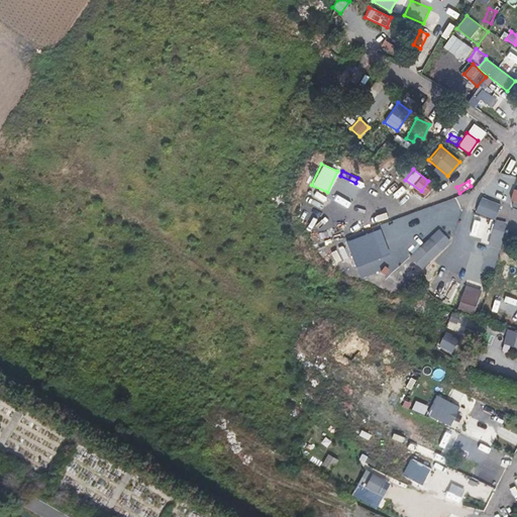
[(494,220),(500,204),(480,197),(474,212),(494,220)]
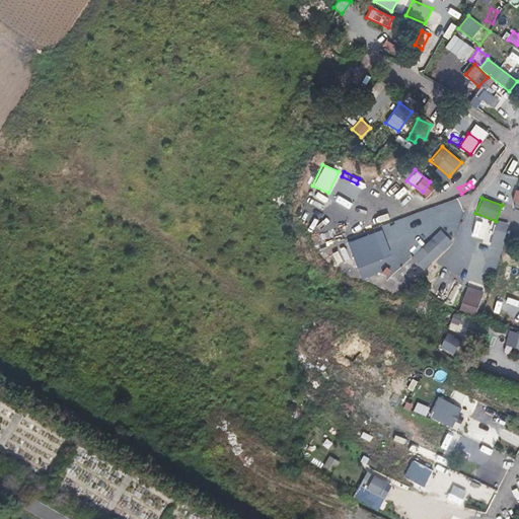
[(483,218),(475,238),(488,243),(496,223),(483,218)]
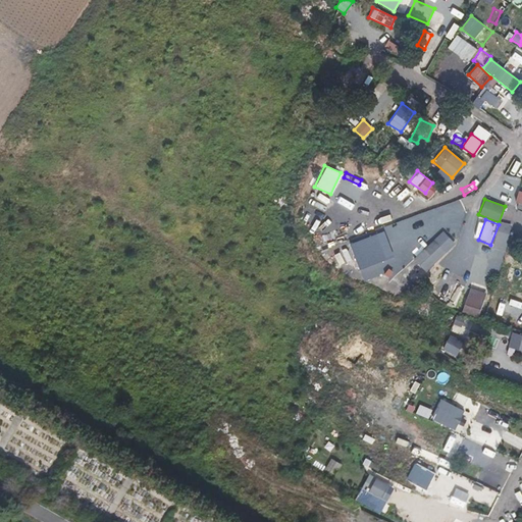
[(491,248),(504,251),(512,225),(500,221),(491,248)]
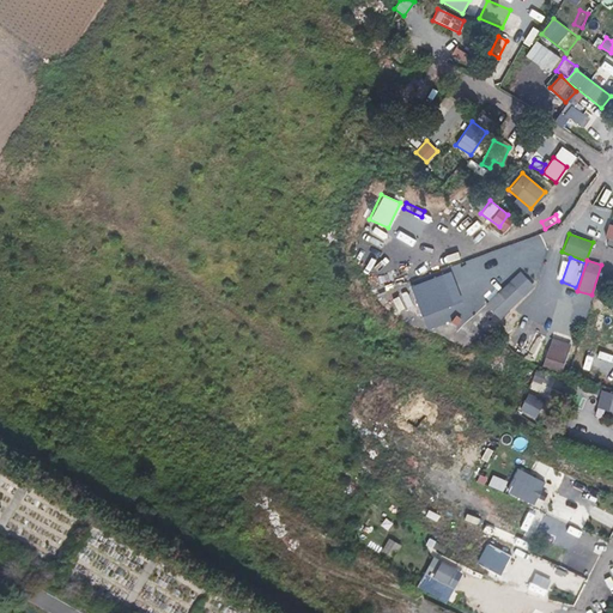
[(498,320),(534,286),(520,271),(484,303),(498,320)]
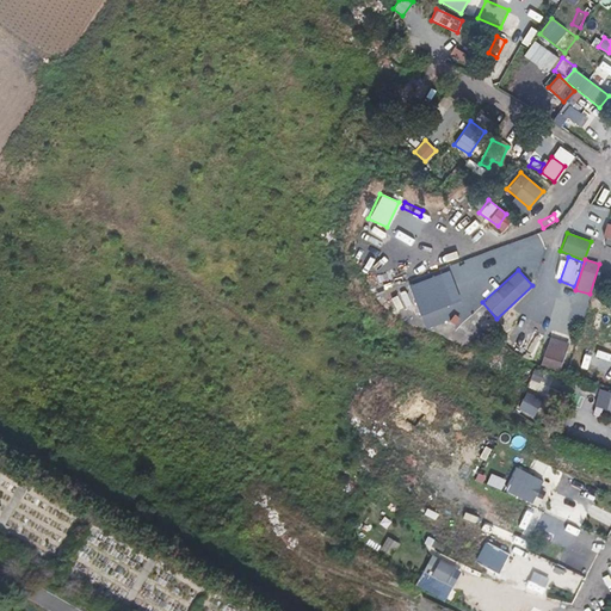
[(590,306),(585,325),(593,326),(597,308),(590,306)]
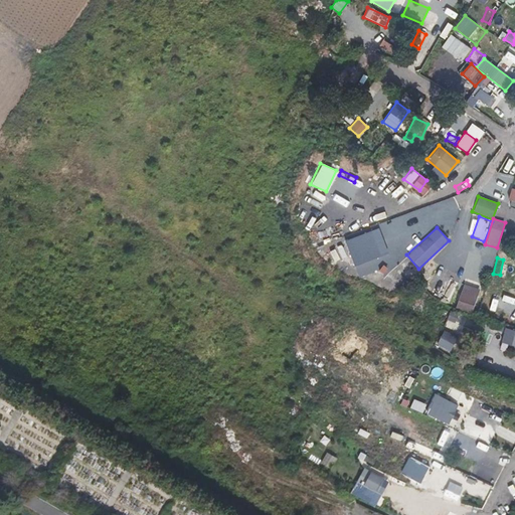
[(449,302),(458,283),(449,279),(440,298),(449,302)]
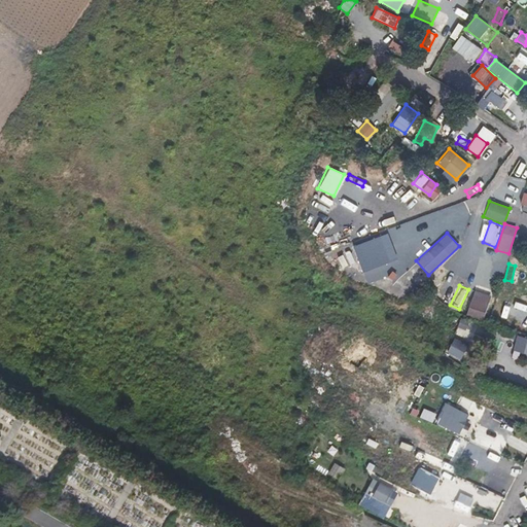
[(472,289),(465,318),(484,321),(490,293),(472,289)]
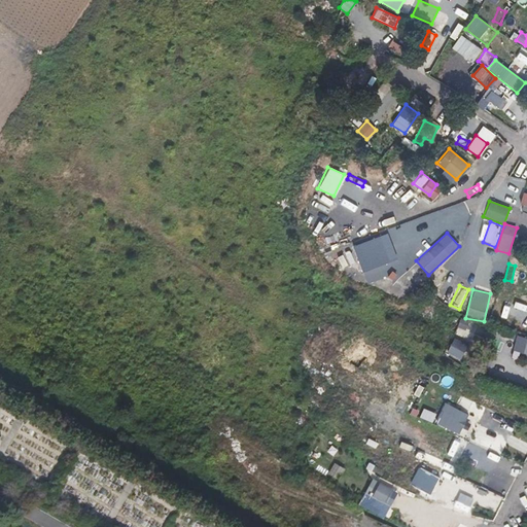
[(446,353),(461,360),(472,335),(456,327),(446,353)]
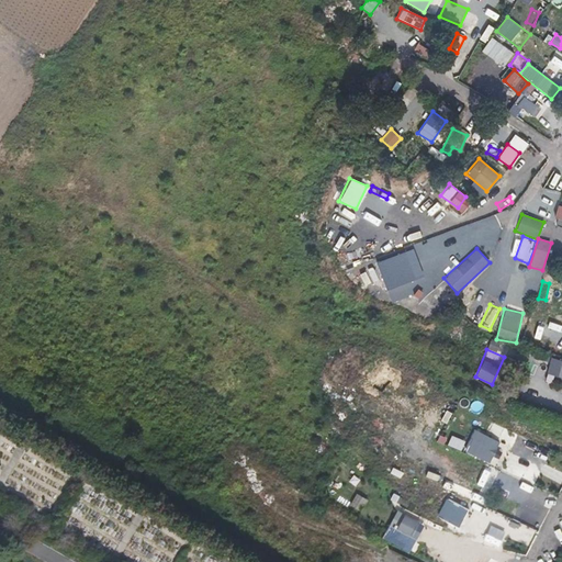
[(534,350),(532,358),(548,361),(549,353),(534,350)]
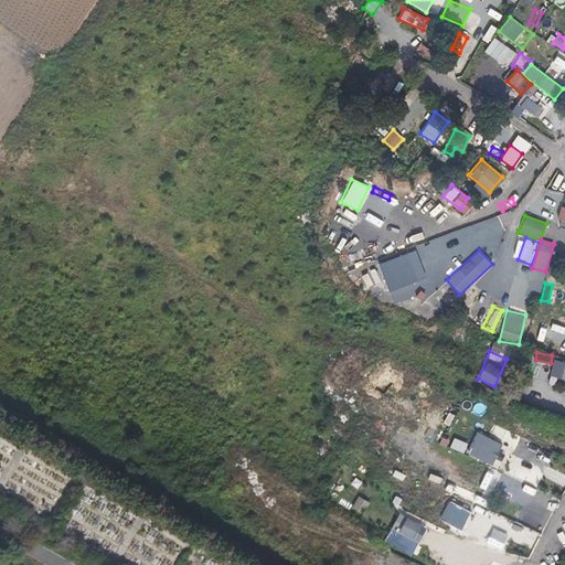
[(564,380),(564,362),(553,359),(550,375),(564,380)]
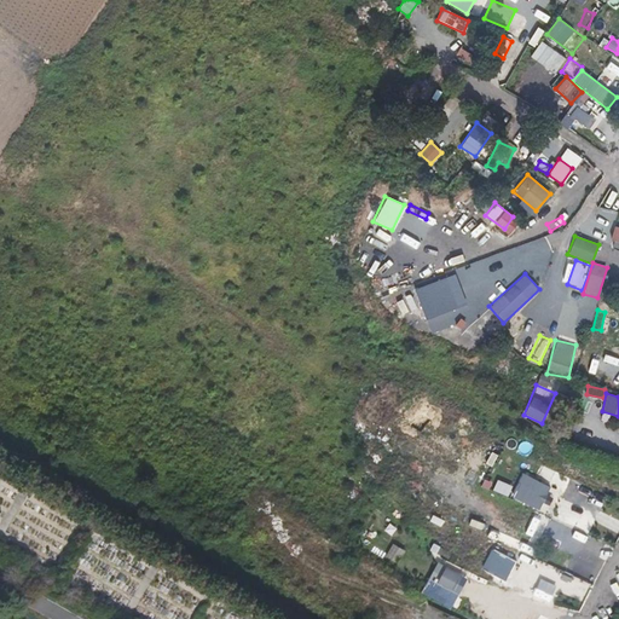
[(490,475),(497,455),(489,451),(480,472),(490,475)]
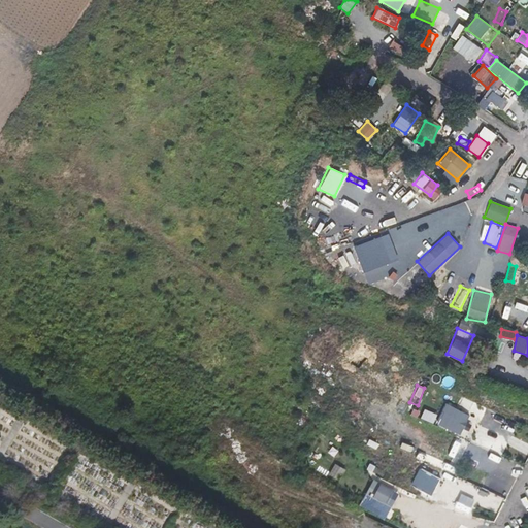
[(460,436),(469,415),(444,403),(435,425),(460,436)]
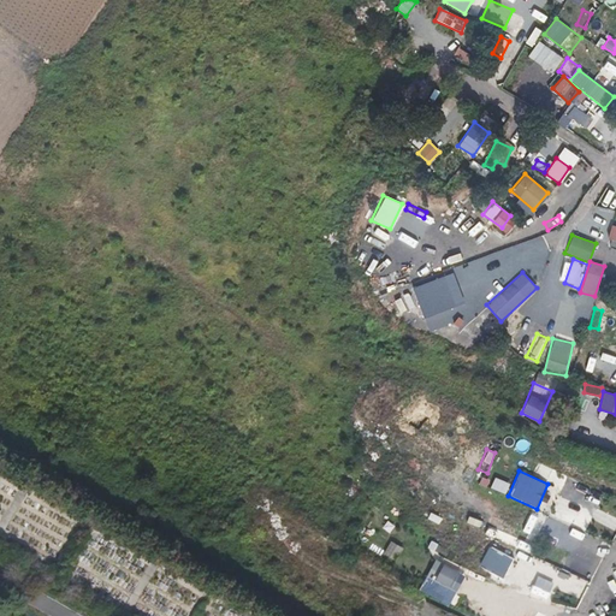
[(484,531),(487,525),(474,519),(472,525),(484,531)]
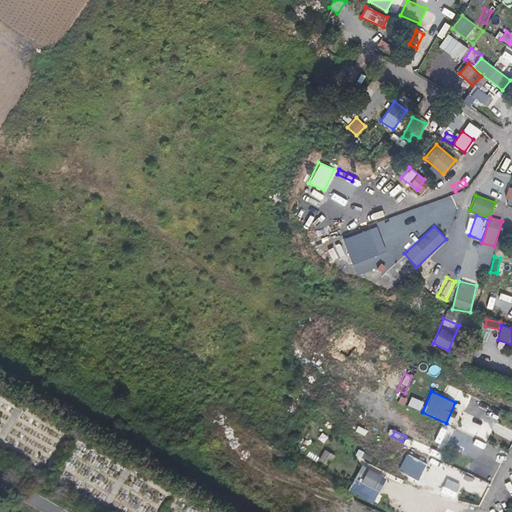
[(319,461),(329,466),(334,454),(324,450),(319,461)]
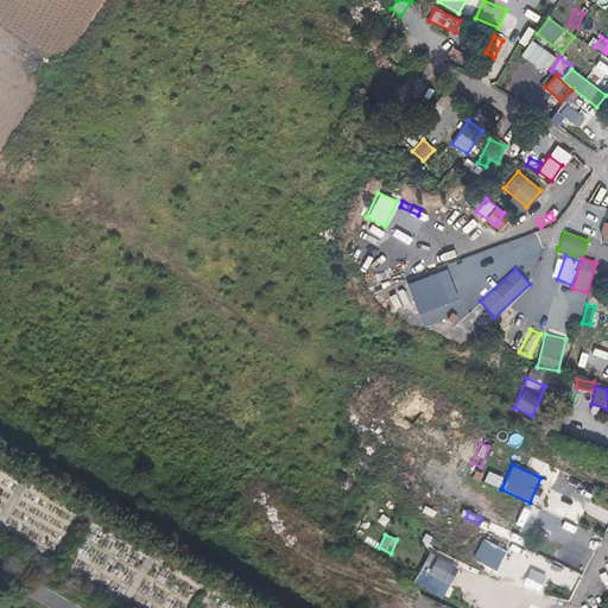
[(496,570),(506,551),(481,539),(472,558),(496,570)]
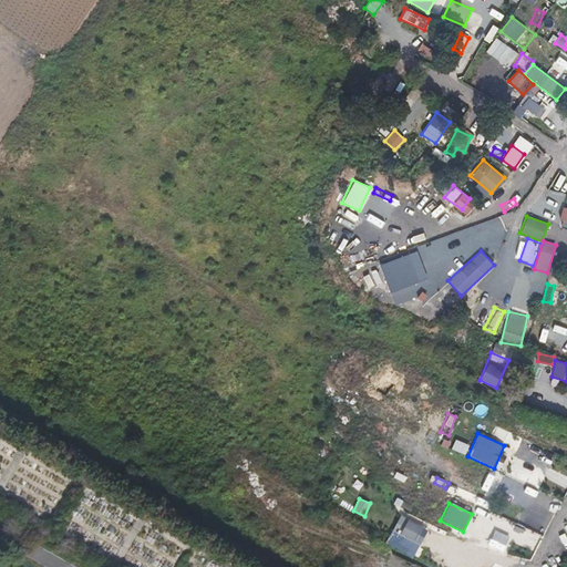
[(400,514),(390,532),(419,546),(428,528),(400,514)]
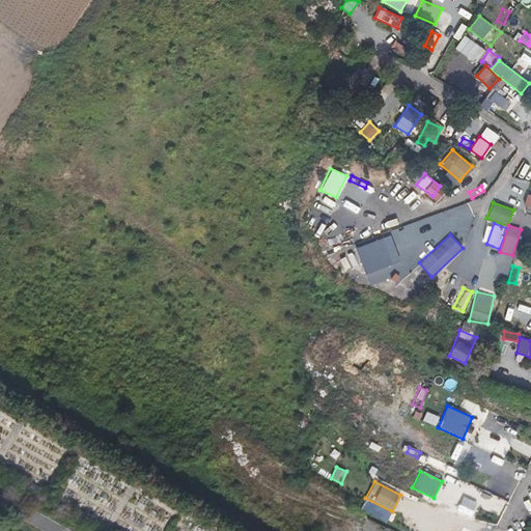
[(418,500),(416,505),(431,511),(434,506),(418,500)]
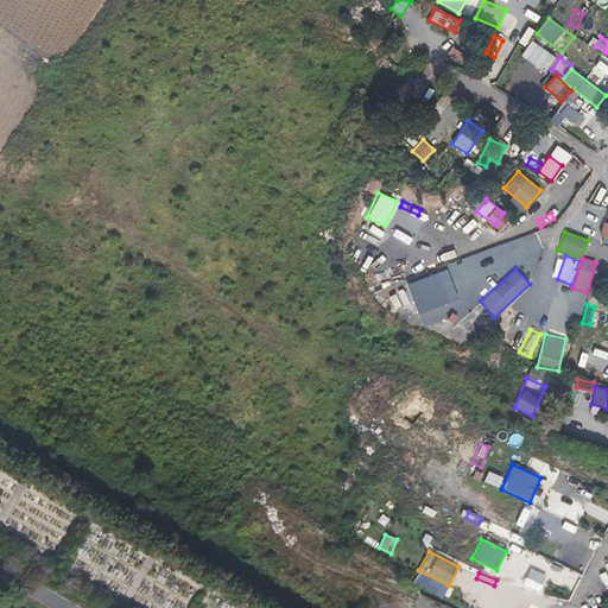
[(520,586),(543,593),(545,584),(523,578),(520,586)]
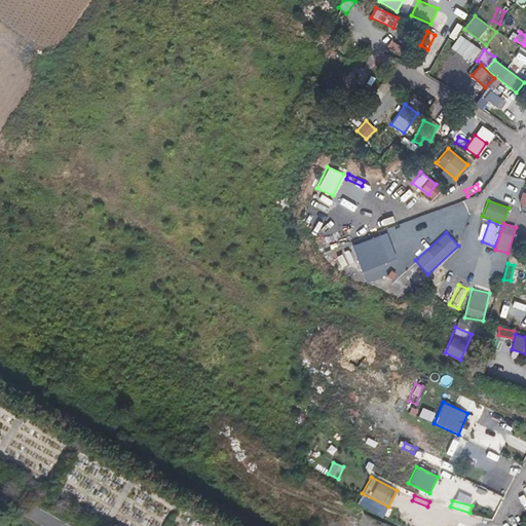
[(404,517),(401,521),(408,525),(411,525),(414,523),(404,517)]
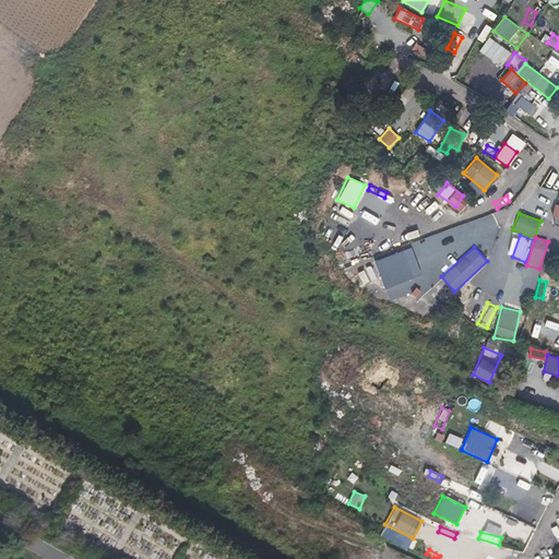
[(445,558),(463,558),(465,556),(450,549),(445,558)]
